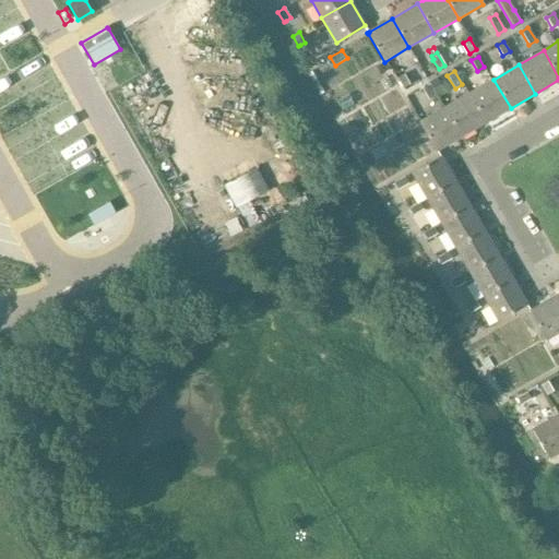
[(396,79),(402,88),(409,84),(404,74),(396,79)]
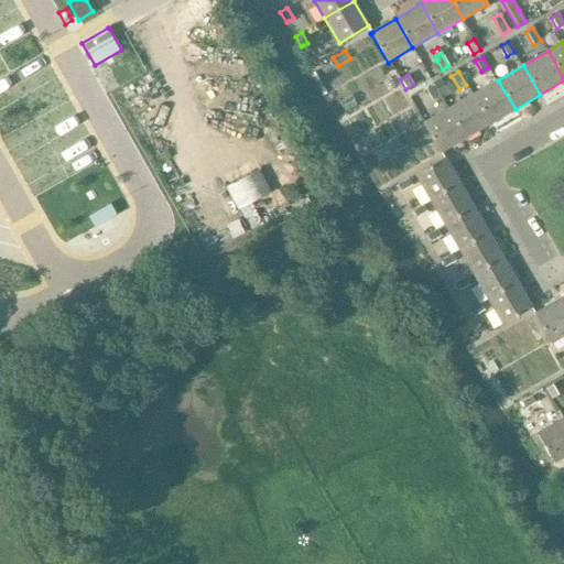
[(498,80),(474,95),(490,123),(516,109),(498,80)]
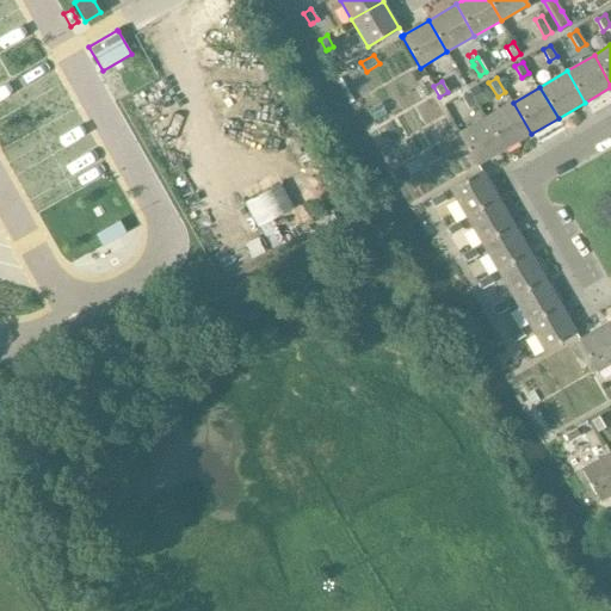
[(462,98),(468,109),(475,104),(469,93),(462,98)]
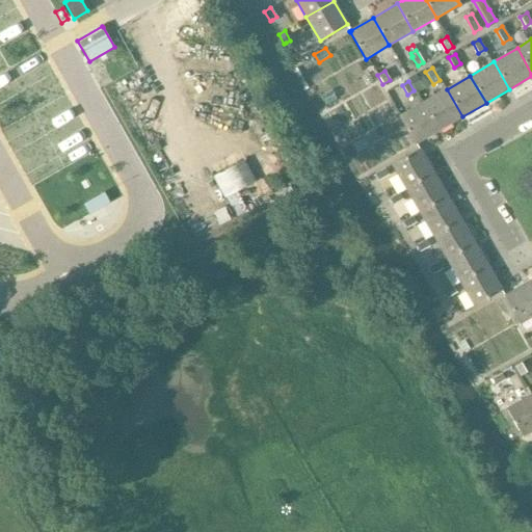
[(447,89),(423,103),(439,130),(462,116),(447,89)]
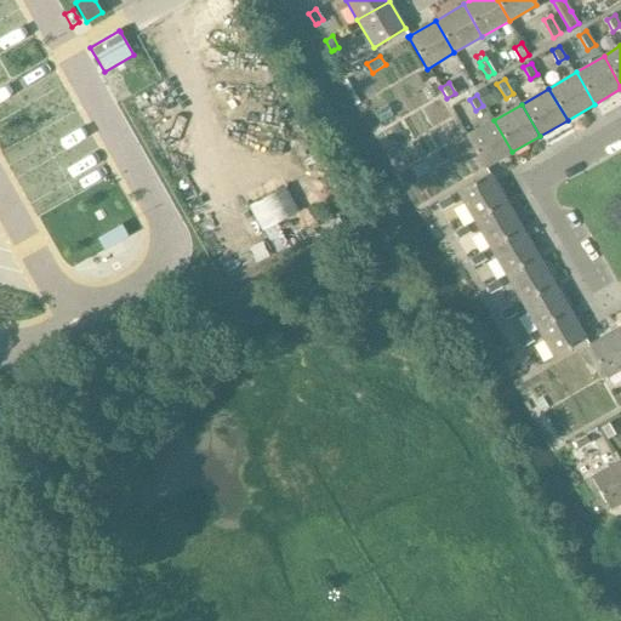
[(374,112),(379,123),(392,117),(387,106),(374,112)]
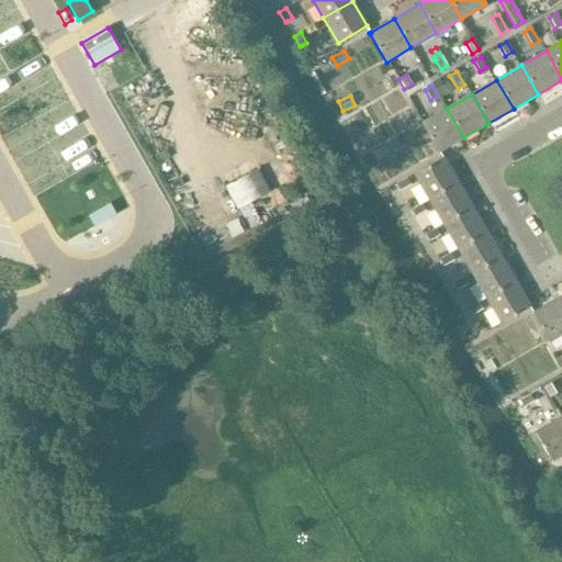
[(463,137),(447,109),(422,123),(439,152),(463,137)]
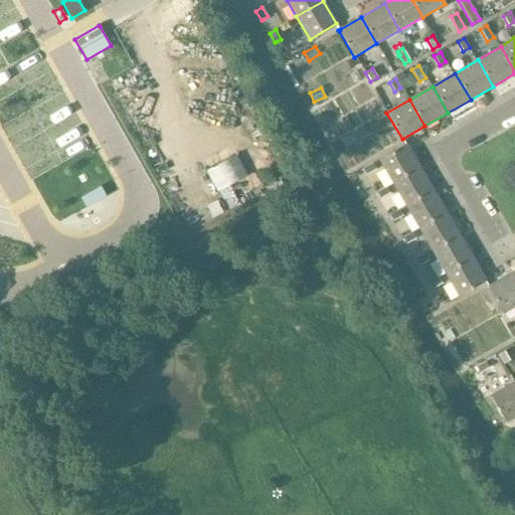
[(341,140),(346,148),(356,143),(351,134),(341,140)]
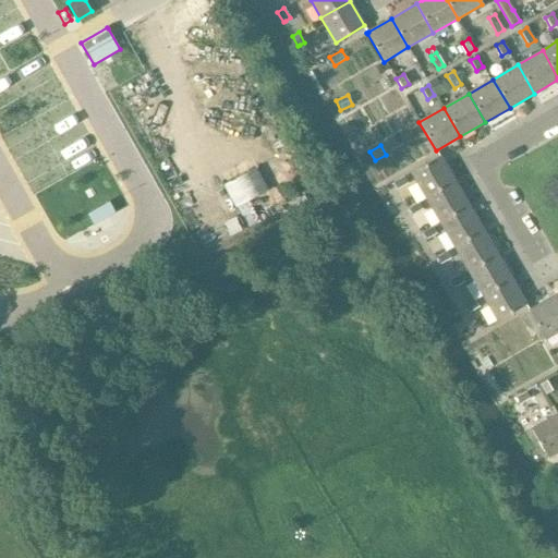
[(411,173),(425,197),(455,181),(440,156),(411,173)]
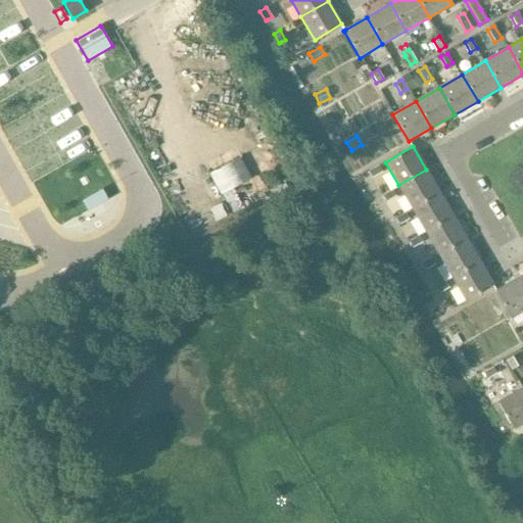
[(209,172),(221,194),(250,178),(239,156),(209,172)]
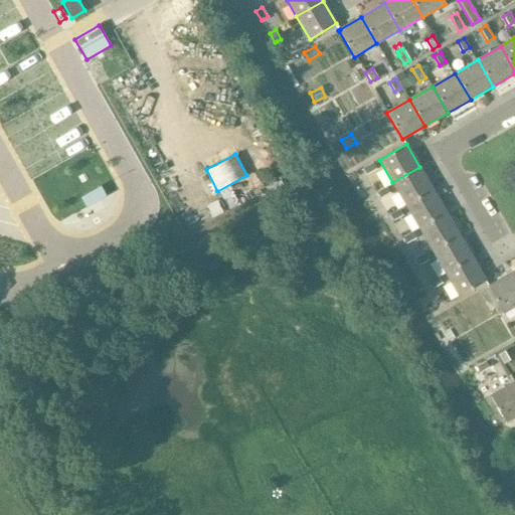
[(363,168),(366,174),(376,168),(373,163),(371,164),(363,168)]
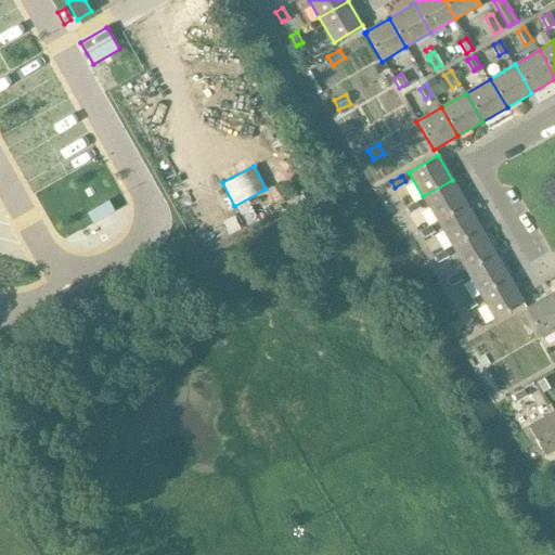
[(423,196),(437,221),(466,204),(452,180),(423,196)]
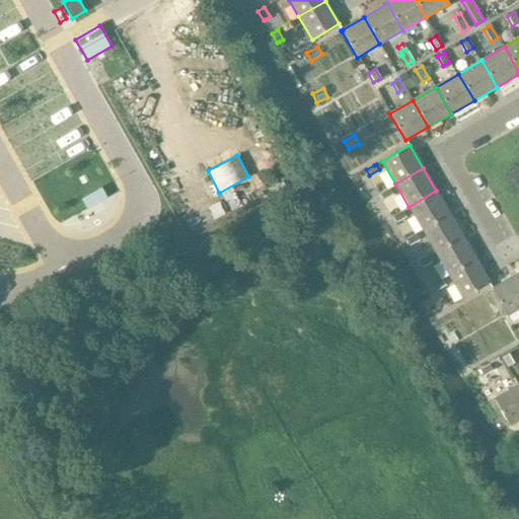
[(101,187),(80,199),(86,209),(107,198),(101,187)]
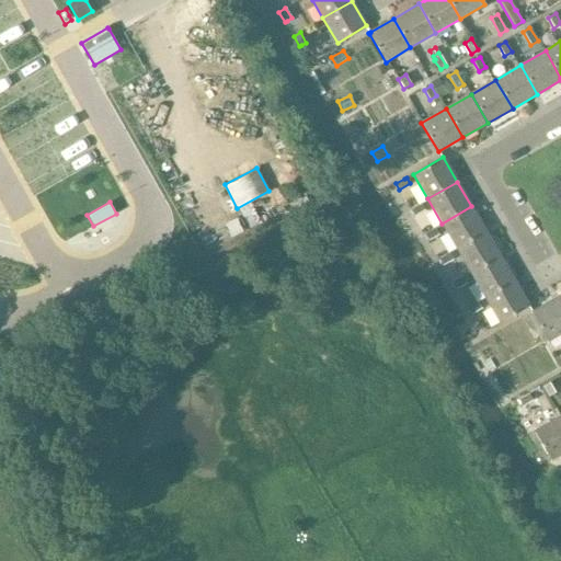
[(410,209),(414,216),(425,209),(421,203),(418,205),(410,209)]
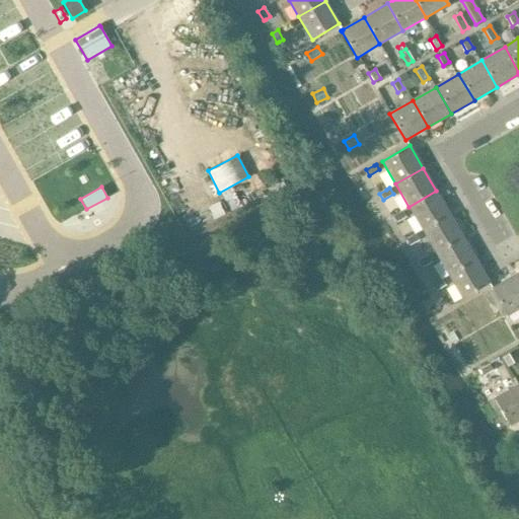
[(409,207),(422,230),(449,214),(436,191),(409,207)]
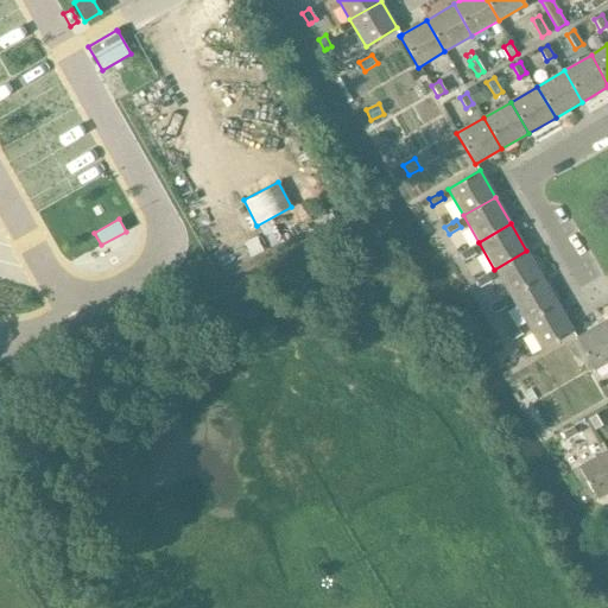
[(461,253),(464,260),(475,253),(472,246),(461,253)]
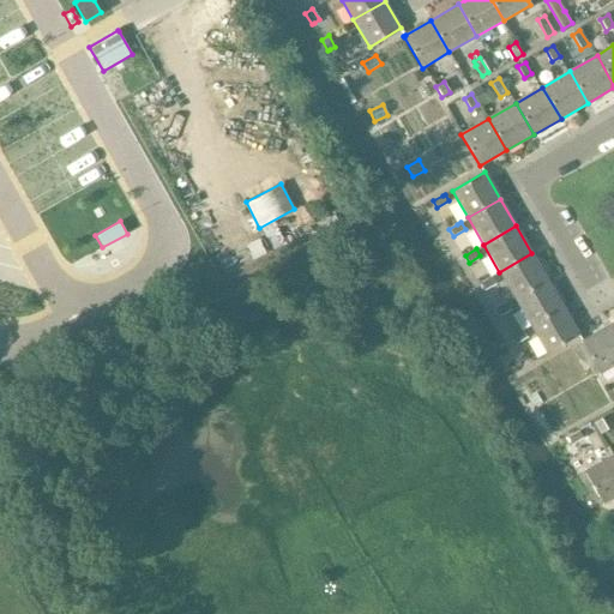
[(499,272),(516,299),(547,281),(531,253),(499,272)]
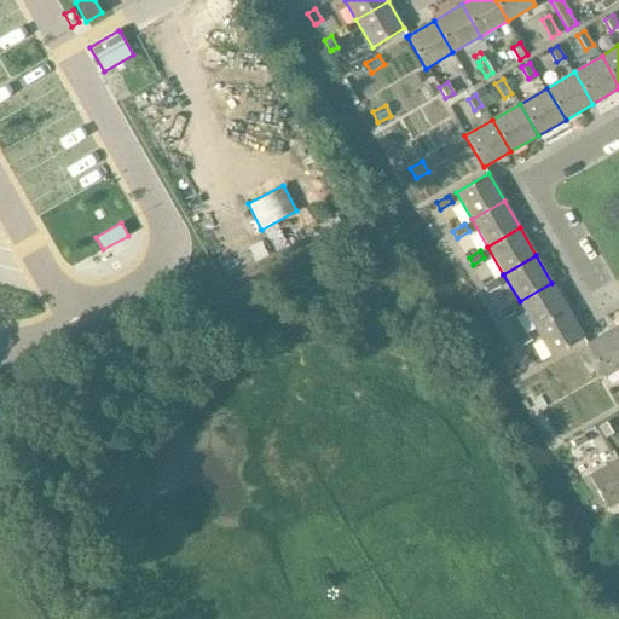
[(484,284),(489,291),(501,285),(496,278),(484,284)]
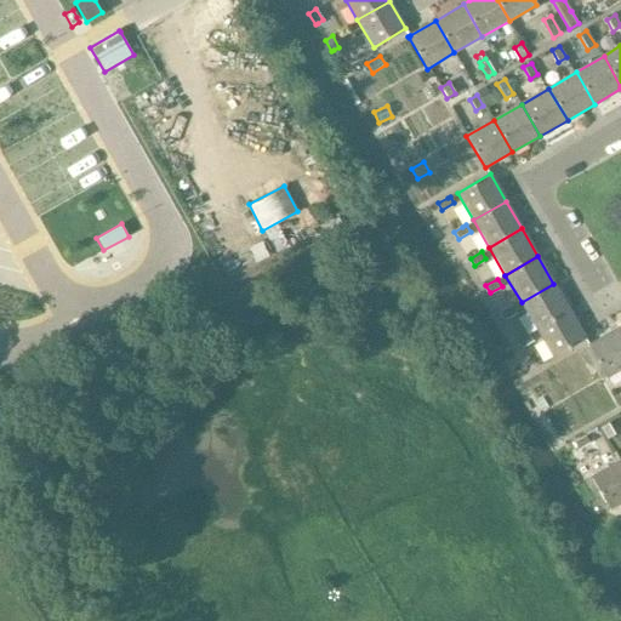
[(522,302),(537,330),(570,312),(553,284),(522,302)]
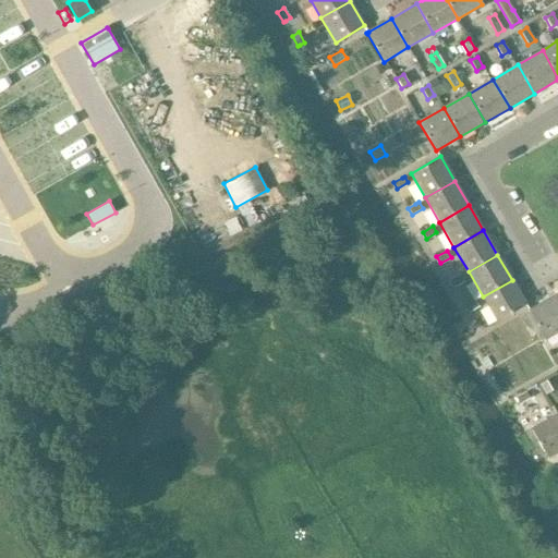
[(450,280),(453,287),(464,280),(461,275),(450,280)]
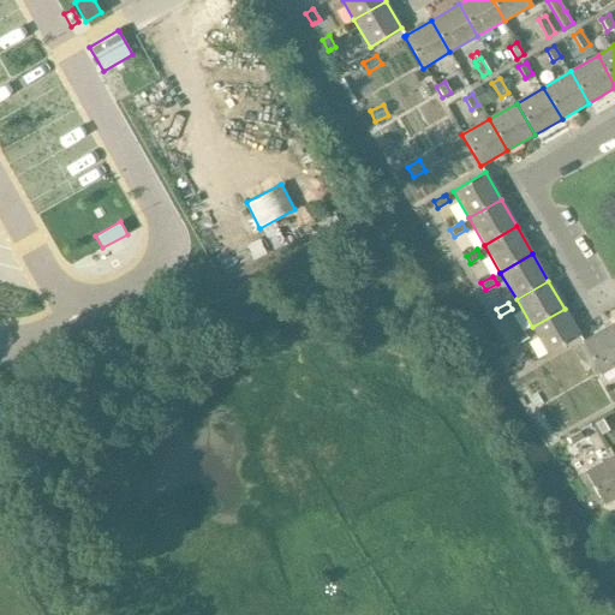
[(565,309),(532,327),(548,354),(580,335),(565,309)]
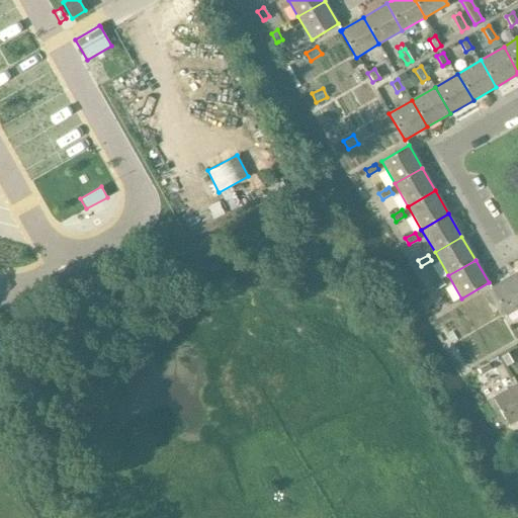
[(517,308),(517,282),(514,275),(492,288),(491,288),(507,315),(517,308)]
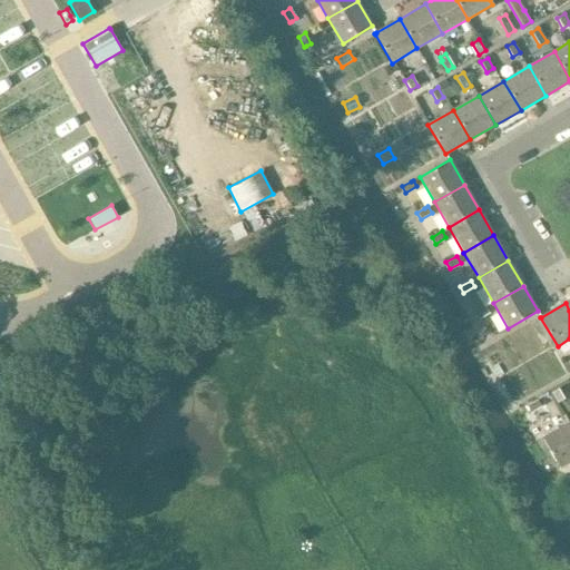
[(475,313),(479,318),(489,313),(485,306),(475,313)]
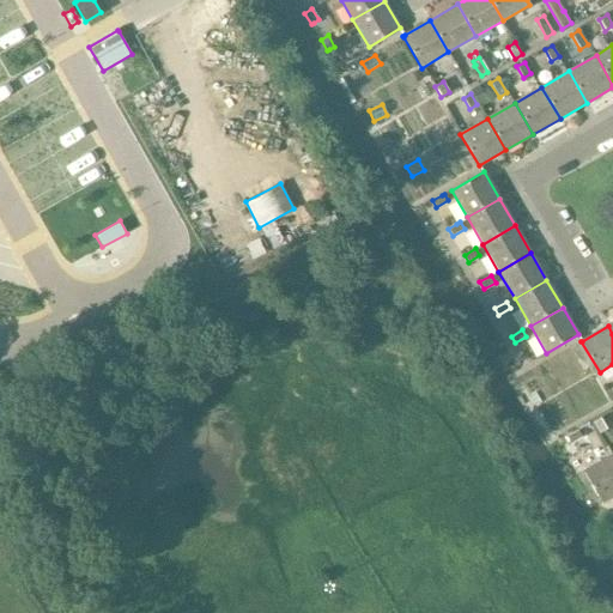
[(594,423),(600,432),(607,429),(600,418),(594,423)]
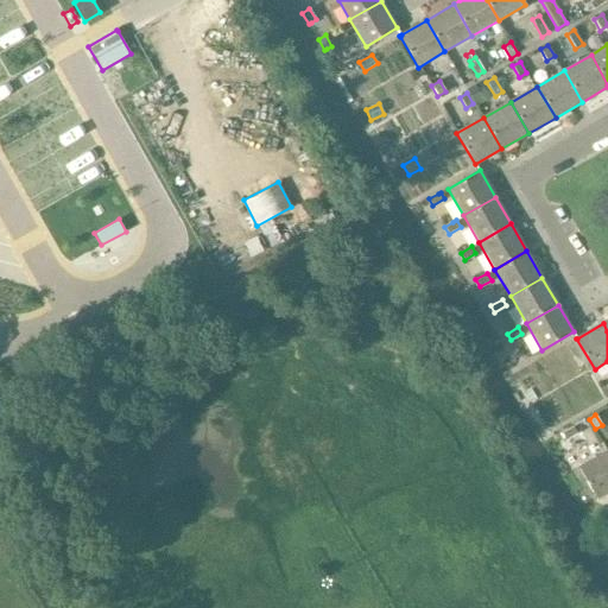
[(562,432),(565,441),(577,434),(572,426),(562,432)]
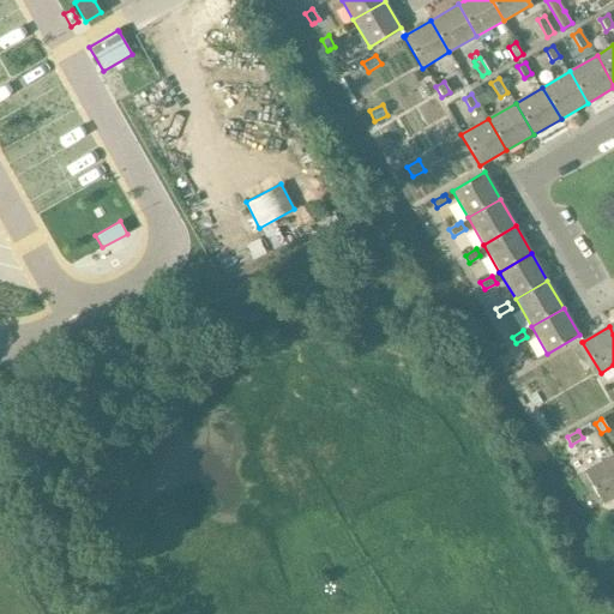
[(613,497),(613,458),(612,456),(585,471),(603,504),(613,497)]
